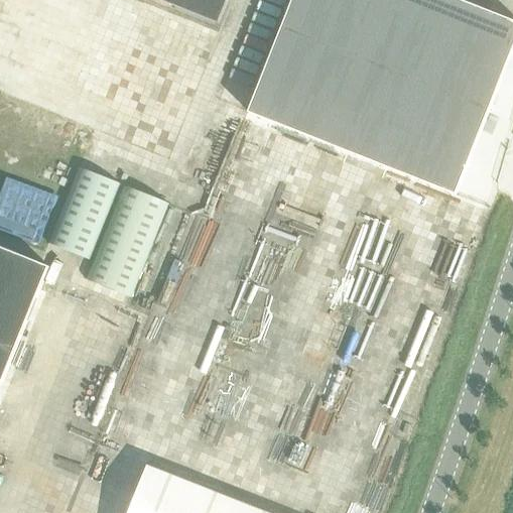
[(142,28),(72,0),(0,0),(0,232),(51,253),(142,28)]
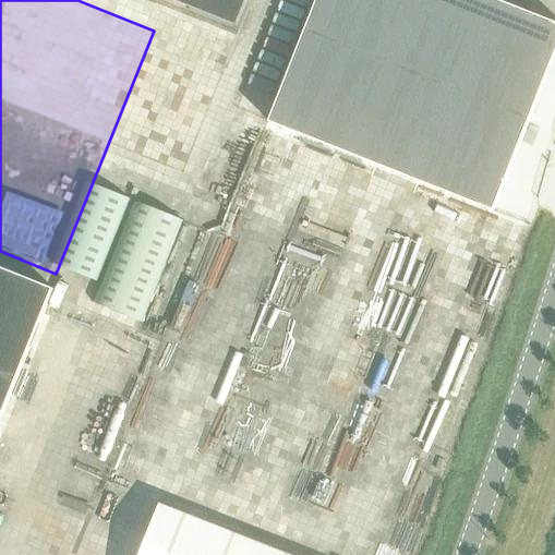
[(181,0),(233,21),(242,0),(181,0)]
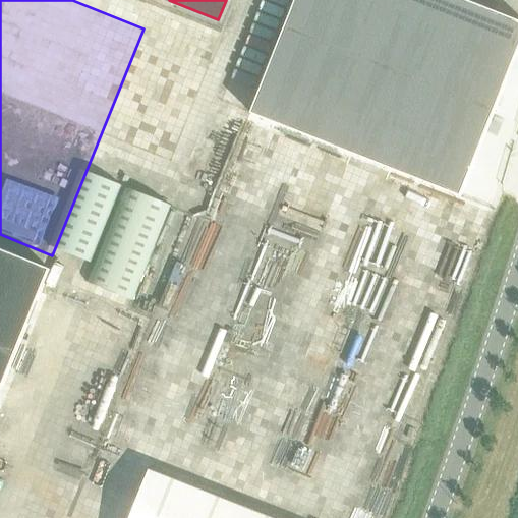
[(458,194),(517,42),(517,19),(468,0),(292,0),(248,111),(458,194)]
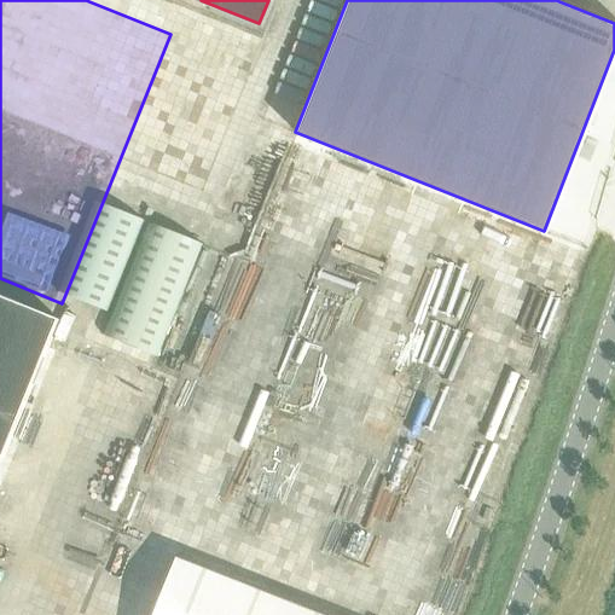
[(213,30),(202,57),(241,71),(251,46),(213,30)]
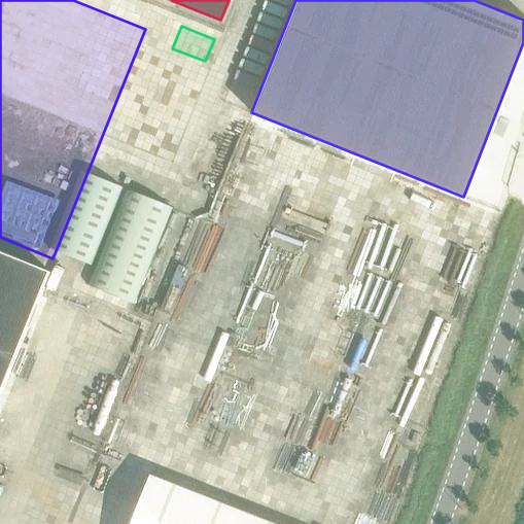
[(247,63),(257,66),(266,43),(255,39),(247,63)]
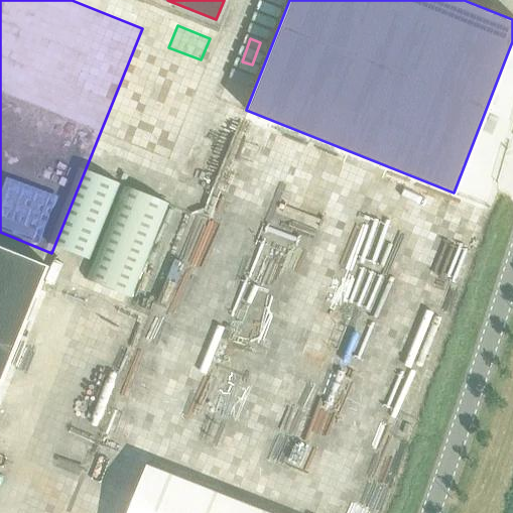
[(200,197),(209,200),(215,179),(206,176),(200,197)]
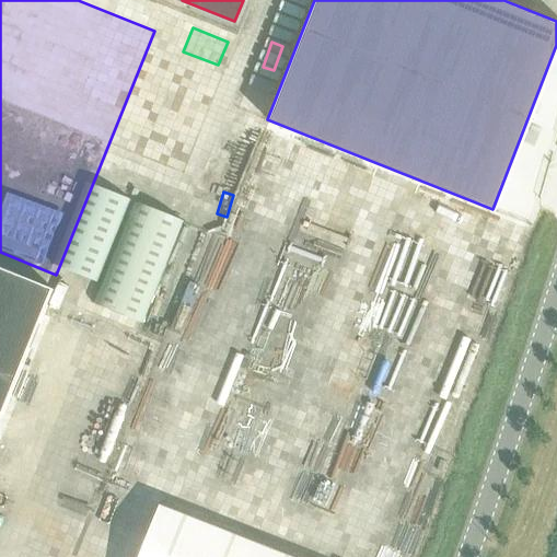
[(130,198),(89,300),(138,320),(180,218),(130,198)]
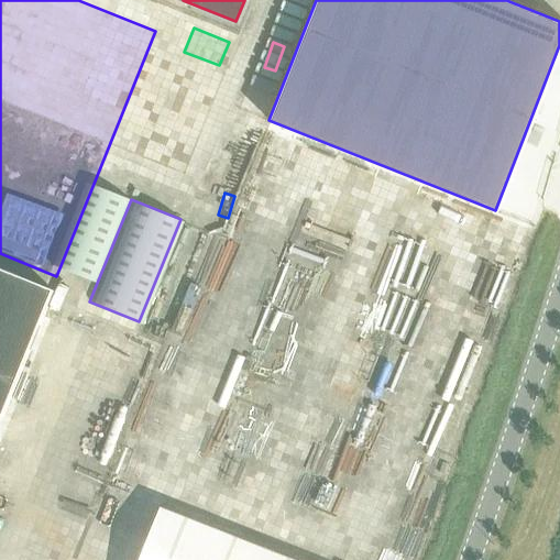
[(0,415),(52,288),(0,267),(0,415)]
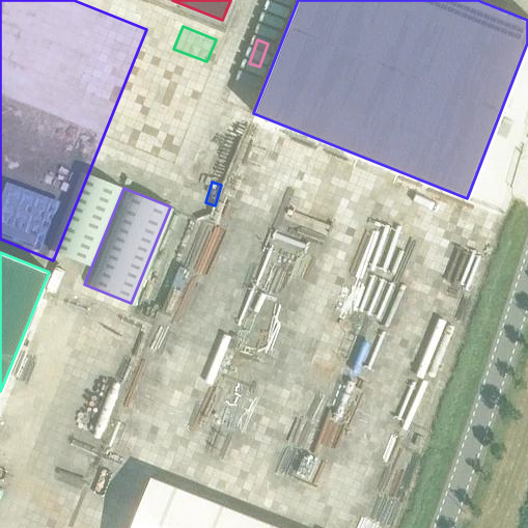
[(278,527),(149,477),(129,527),(278,527)]
